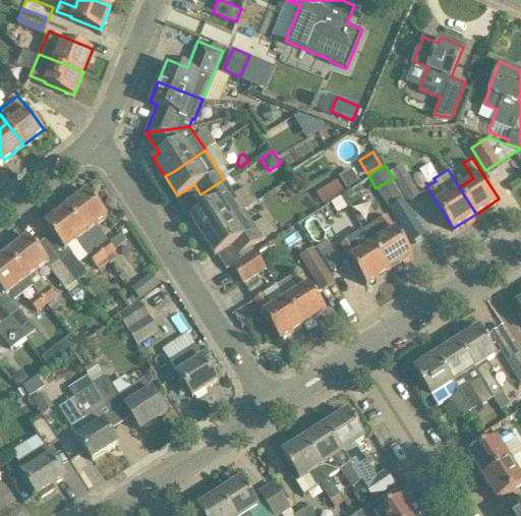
[(406,171),(395,178),(407,198),(419,191),(406,171)]
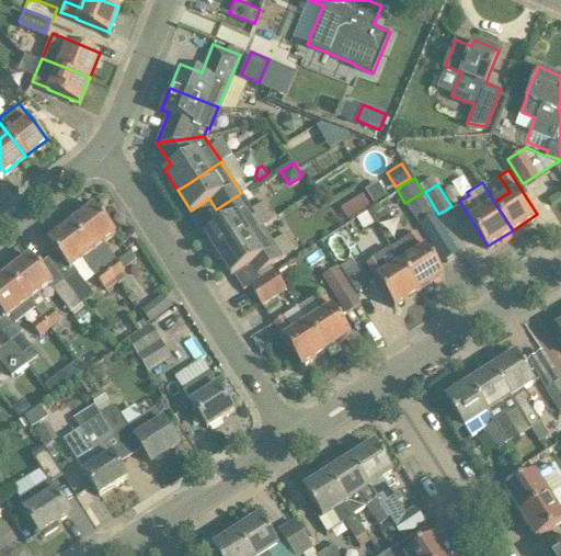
[(364,191),(353,197),(359,210),(370,203),(364,191)]
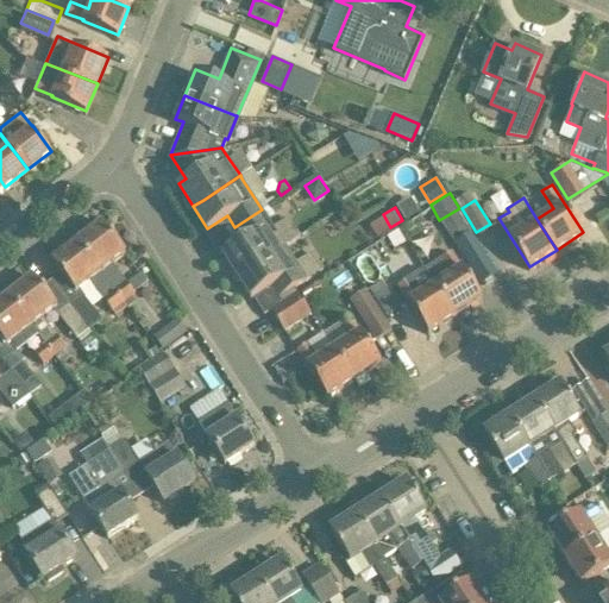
[(234,227),(242,238),(223,251),(237,274),(246,267),(283,243),(262,209),(234,227)]
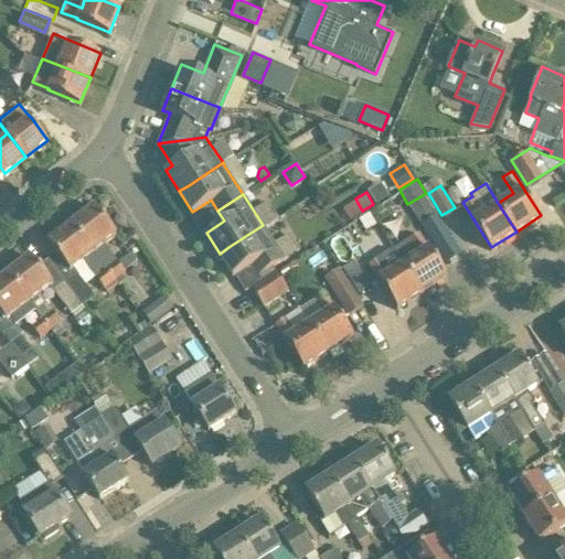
[(72,222),(78,230),(117,280),(127,272),(103,242),(117,232),(95,203),(72,222)]
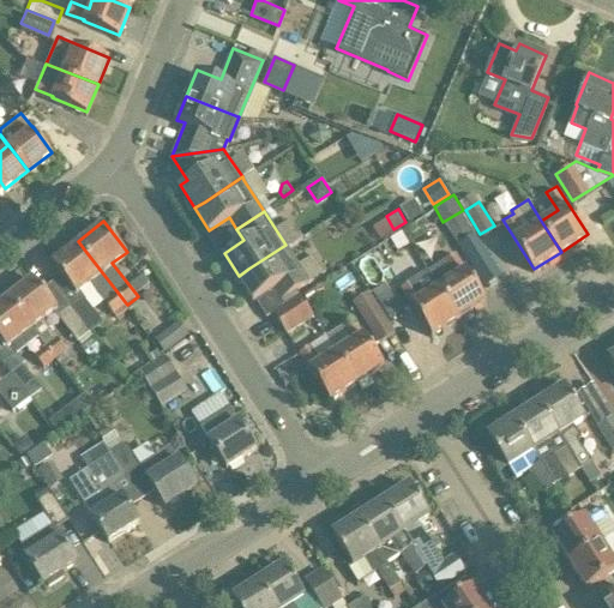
[(457,241),(479,276),(497,264),(476,230),(457,241)]
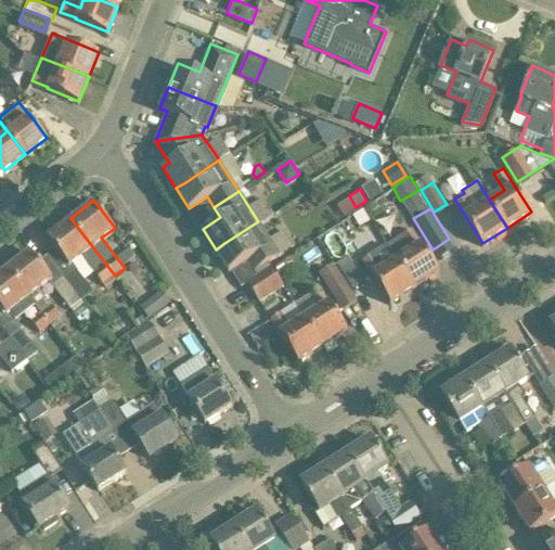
[(69,264),(80,254),(104,284),(115,276),(77,227),(71,218),(48,235),(54,244),(69,264)]
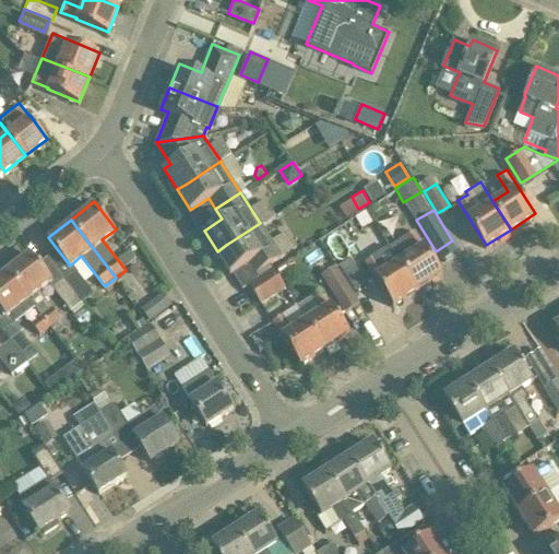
[(230,272),(248,260),(256,271),(297,244),(287,228),(271,239),(260,223),(226,245),(217,251),(230,272)]
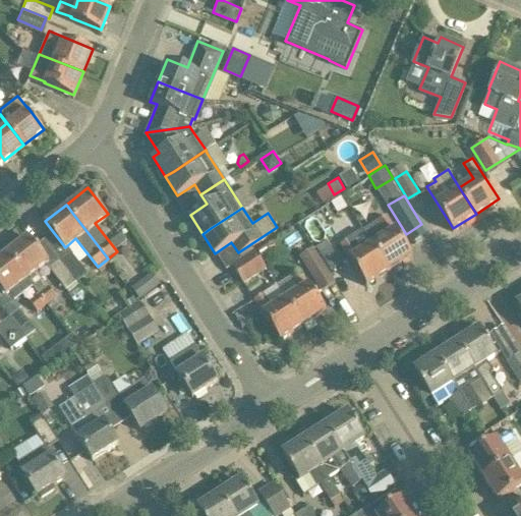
[(363,228),(372,241),(390,269),(412,253),(387,213),(363,228)]
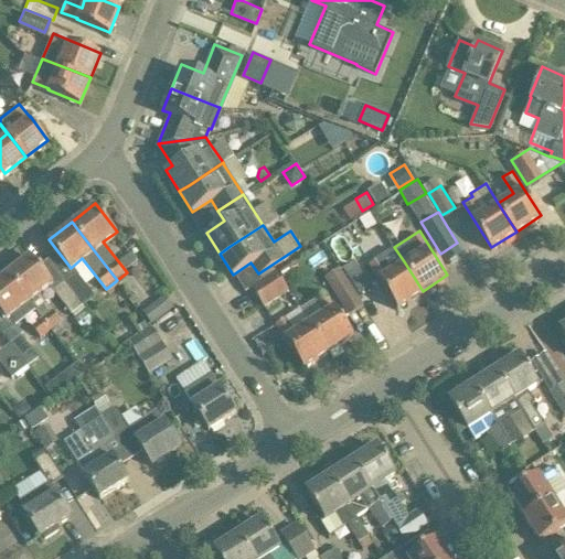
[(66,328),(39,291),(53,280),(31,254),(8,271),(29,299),(56,335),(66,328)]
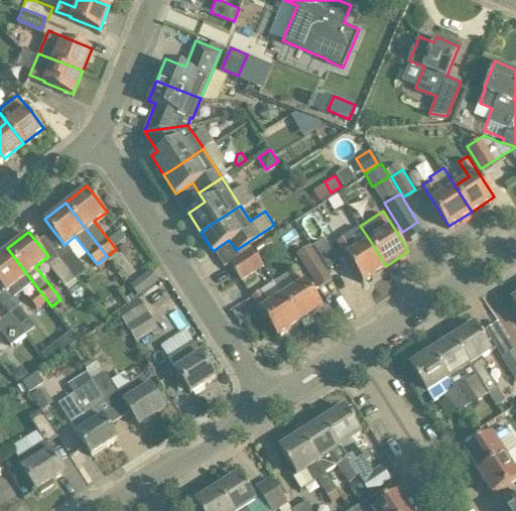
[(347,234),(337,240),(363,280),(386,266),(369,239),(356,248),(347,234)]
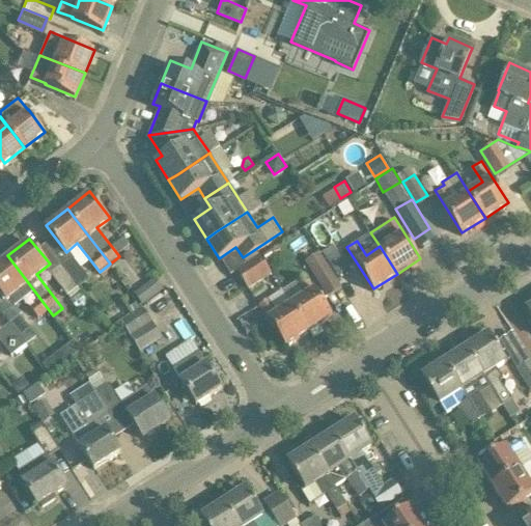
[(346,266),(333,243),(322,249),(336,272),(346,266)]
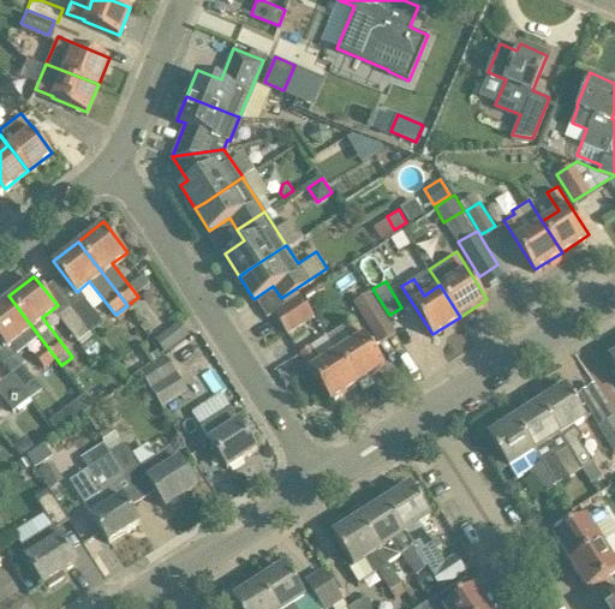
[(353,299),(380,341),(395,330),(370,290),(353,299)]
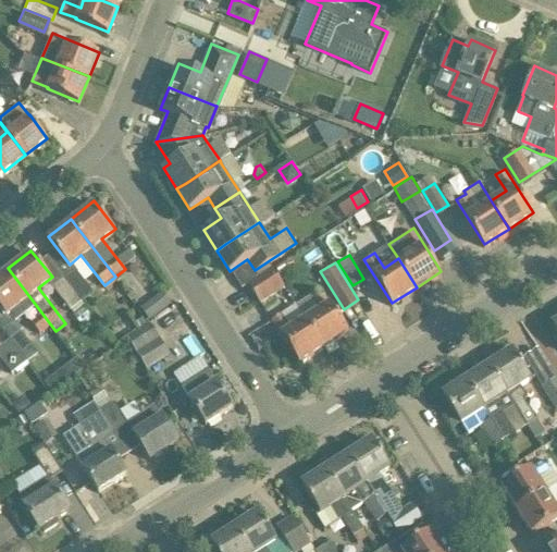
[(75,266),(64,276),(82,298),(94,289),(75,266)]
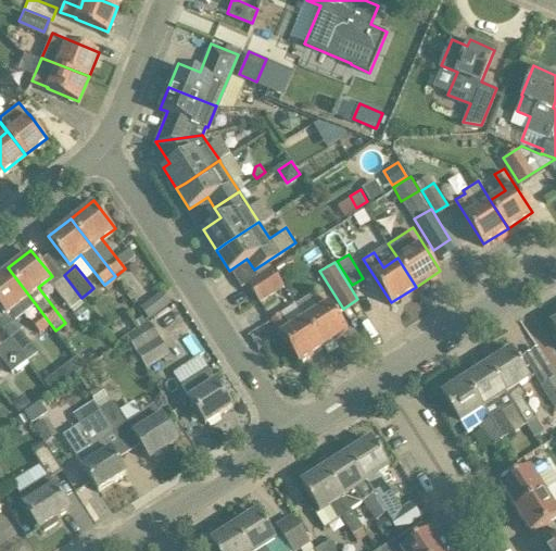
[(272,266),(266,270),(248,282),(260,299),(282,285),(272,266)]
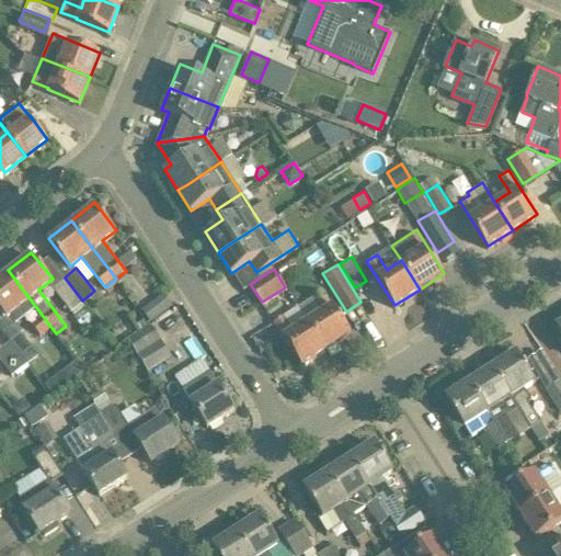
[(0,325),(10,339),(29,361),(38,353),(20,330),(22,329),(9,313),(29,297),(8,270),(0,275),(0,307),(2,310),(0,313),(0,325)]
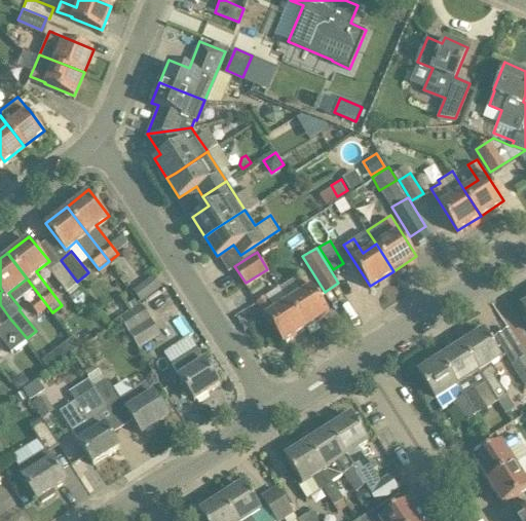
[(67,290),(77,282),(61,260),(49,268),(67,290)]
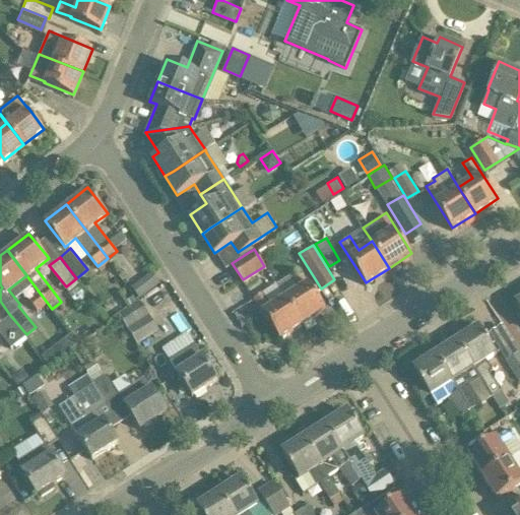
[(303,323),(325,308),(300,267),(289,273),(299,287),(284,296),(297,314),(303,323)]
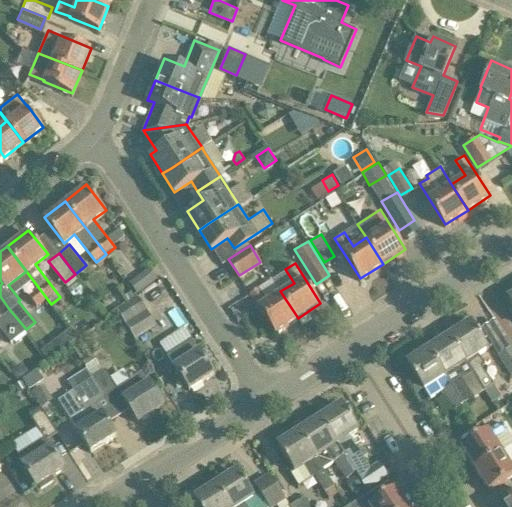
[(136,290),(140,288),(156,276),(149,266),(129,280),(136,290)]
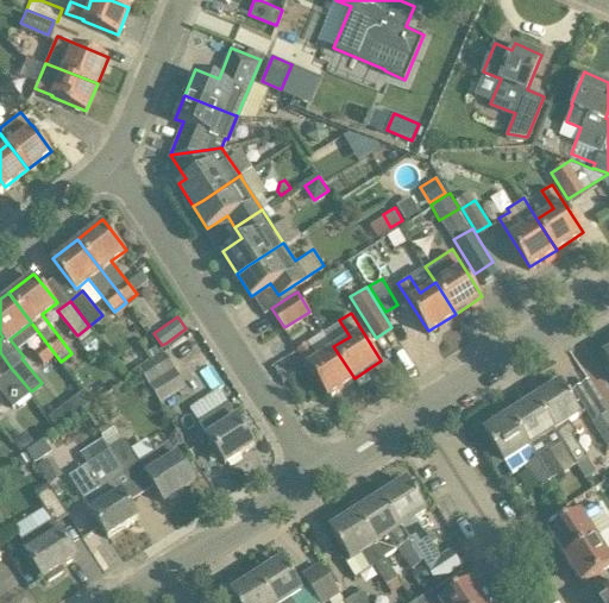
[(161,349),(151,335),(144,341),(152,355),(161,349)]
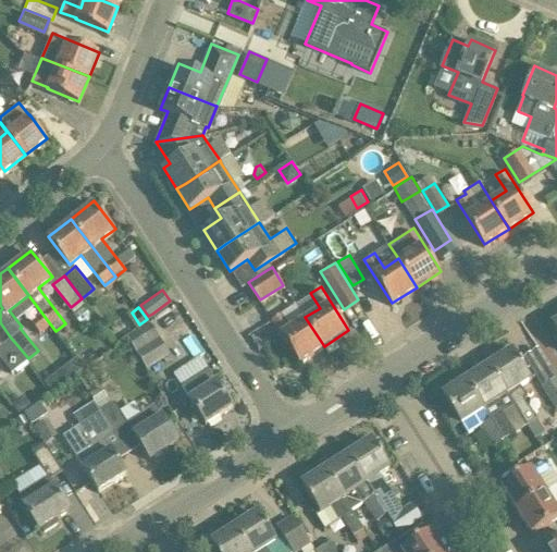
[(40,330),(50,323),(40,311),(32,319),(40,330)]
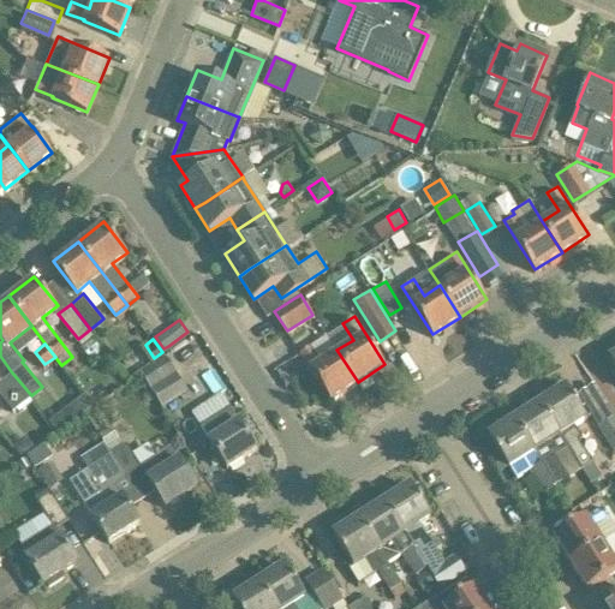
[(311,344),(299,351),(330,399),(358,382),(351,371),(336,350),(321,359),(311,344)]
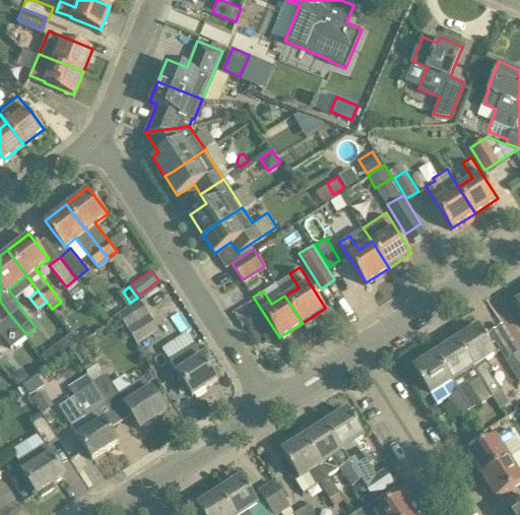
[(141,301),(120,313),(135,340),(157,327),(141,301)]
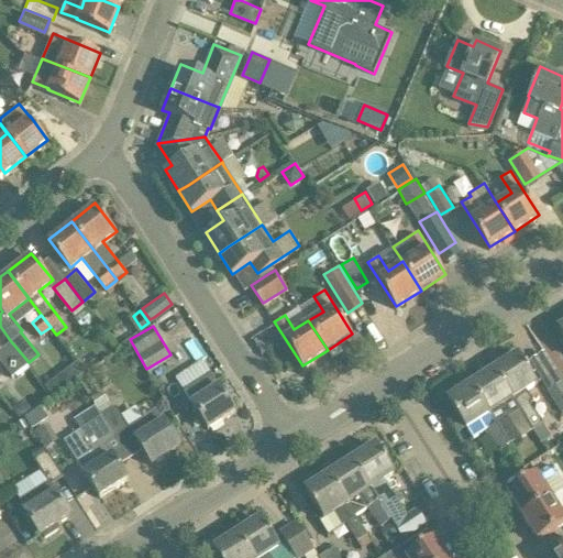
[(10,340),(0,347),(0,359),(12,374),(29,362),(10,340)]
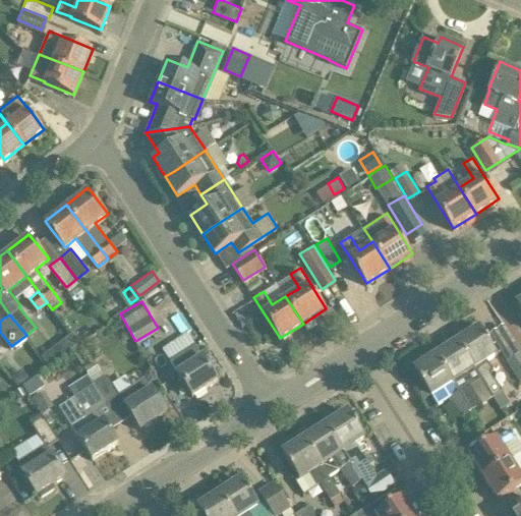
[(495,368),(487,358),(496,352),(488,341),(489,340),(487,337),(486,337),(479,326),(458,339),(464,348),(481,377),(500,404),(508,399),(490,371),(495,368)]
